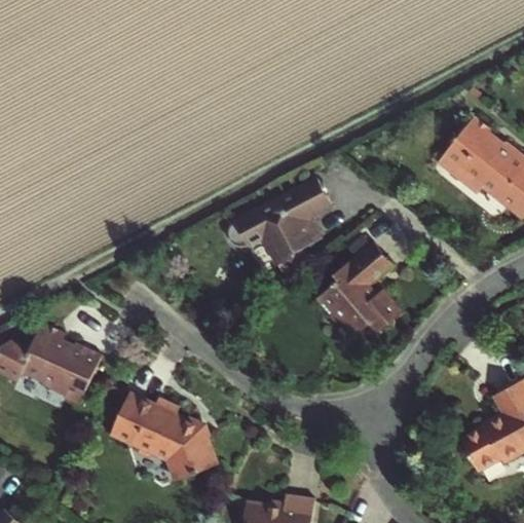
[(482,186),(522,218),(523,215),(523,158),(503,143),(497,147),(486,139),(487,129),(473,118),(436,164),(475,195),(482,186)]
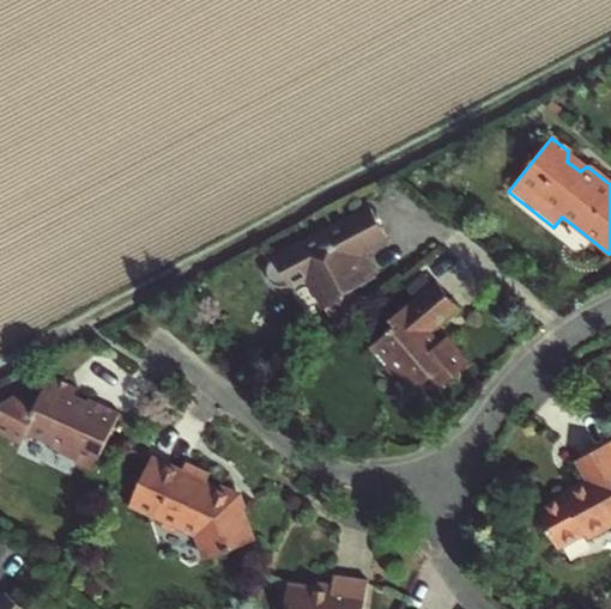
[(289,250),(320,310),(343,298),(340,296),(354,288),(349,279),(367,269),(357,251),(383,238),(368,208),(289,250)]
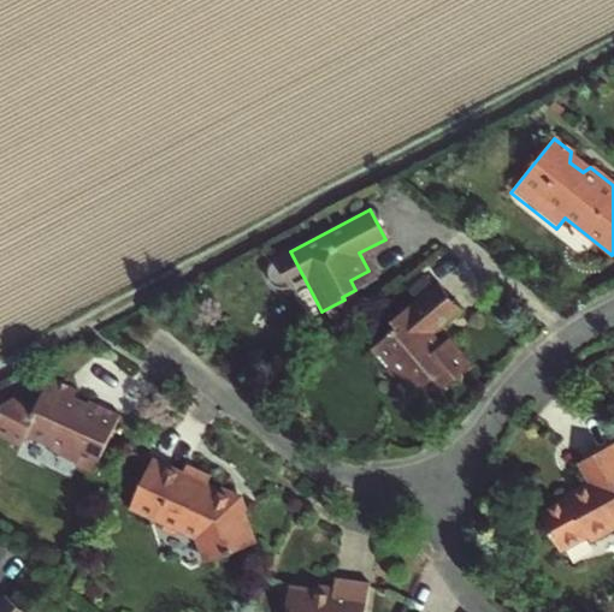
[(417,391),(432,379),(437,374),(448,386),(473,364),(450,338),(441,346),(430,334),(462,307),(440,279),(391,320),(397,327),(370,350),(394,379),(401,373),(417,391)]
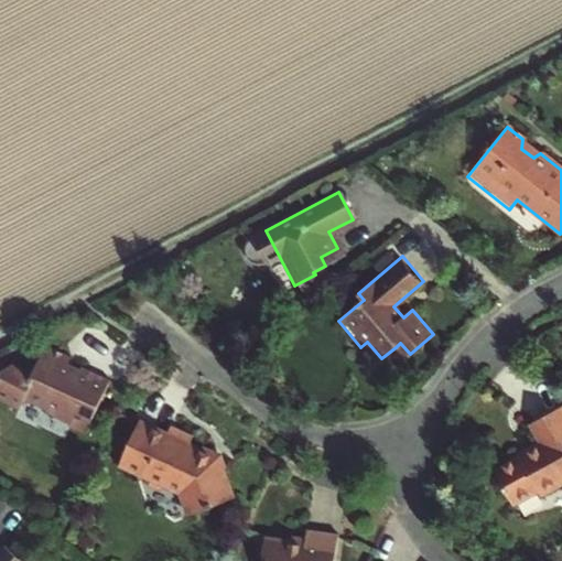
[(400,343),(396,347),(404,358),(410,354),(400,343)]
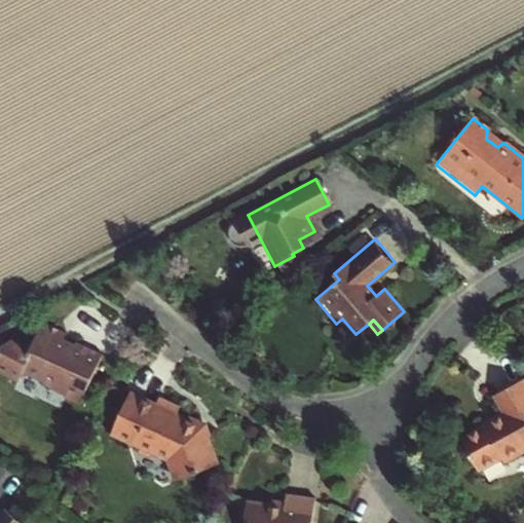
[(59,334),(36,324),(24,350),(5,342),(0,344),(0,375),(13,381),(17,372),(52,387),(51,390),(63,397),(62,400),(75,406),(98,357),(70,344),(69,347),(55,341),(59,334)]
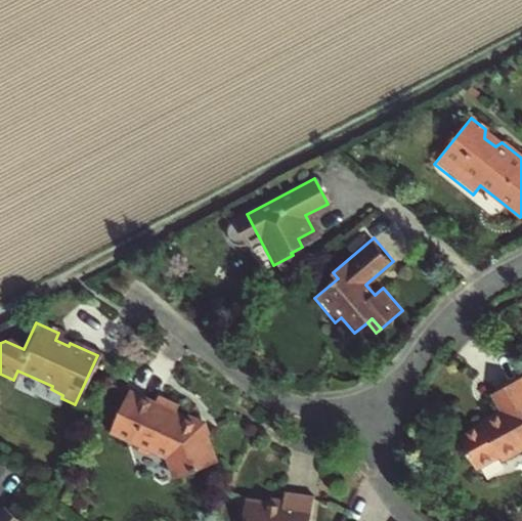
[(521,375),(520,372),(486,388),(493,404),(487,406),(489,410),(448,430),(464,461),(486,450),(489,457),(509,447),(510,442),(521,435),(521,375)]
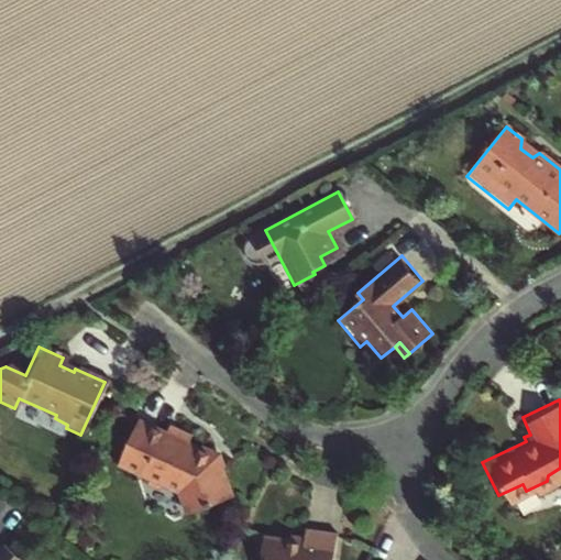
[(153,489),(161,486),(176,493),(186,517),(230,500),(212,458),(185,446),(187,439),(164,428),(162,435),(134,423),(114,465),(143,479),(145,485),(153,489)]
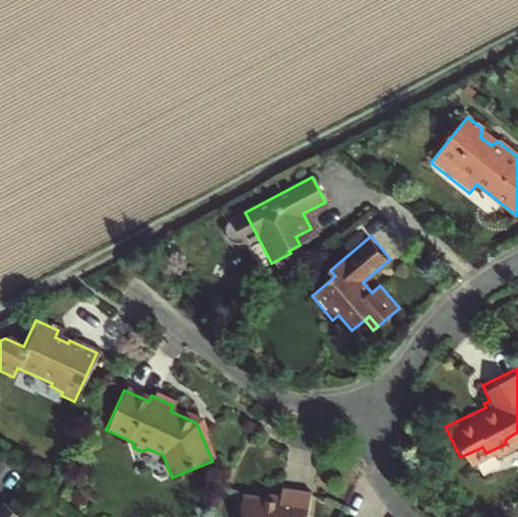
[(288,502),(251,495),(248,515),(253,515),(253,516),(317,516),(321,496),(290,491),(288,502)]
